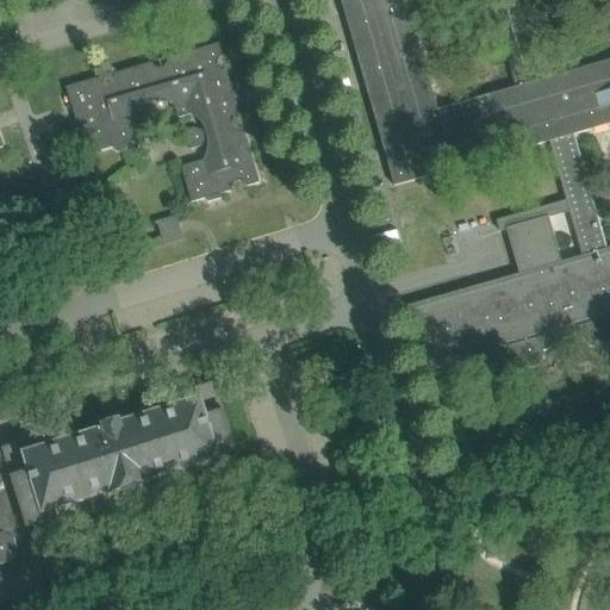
[(609,0),(341,0),(396,187),(551,142),(565,193),(590,185),(574,135),(609,124),(609,0)]
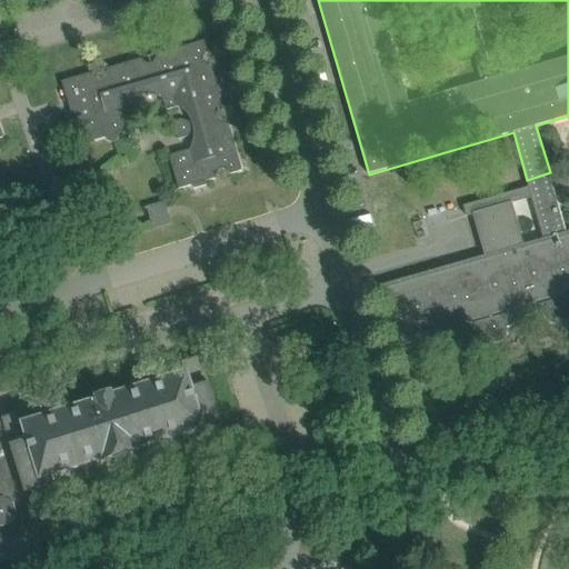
[(242,171),(228,121),(226,121),(225,120),(223,120),(222,119),(221,118),(220,117),(219,116),(219,113),(219,112),(219,110),(220,109),(221,108),(222,107),(223,106),(219,92),(225,90),(220,78),(217,79),(212,68),(211,68),(210,68),(208,67),(207,67),(206,66),(205,63),(203,62),(203,61),(203,59),(203,58),(205,56),(206,55),(207,53),(208,52),(206,41),(157,55),(157,56),(157,58),(157,59),(156,60),(155,61),(153,62),(152,62),(151,63),(150,63),(148,63),(147,62),(146,61),(145,61),(143,59),(143,58),(109,67),(109,69),(109,70),(108,71),(108,73),(107,75),(106,76),(105,76),(102,76),(101,77),(100,76),(98,76),(97,75),(96,73),(96,72),(95,71),(63,79),(70,99),(78,97),(82,112),(67,117),(71,133),(79,131),(82,143),(108,136),(108,137),(109,138),(110,139),(111,140),(112,140),(115,140),(116,140),(117,139),(118,139),(119,138),(120,137),(120,135),(120,133),(120,132),(127,130),(121,109),(115,111),(111,99),(123,91),(153,82),(167,83),(171,95),(165,97),(168,109),(180,106),(178,99),(190,96),(198,108),(201,119),(193,121),(183,119),(176,121),(180,139),(189,136),(195,129),(203,127),(207,138),(206,152),(195,156),(192,149),(171,156),(181,189),(195,185),(196,189),(208,186),(207,181),(217,178),(217,177),(217,176),(217,173),(218,172),(219,171),(220,170),(222,169),(223,169),(226,169),(227,170),(229,170),(230,171),(231,172),(231,175),(242,171)]
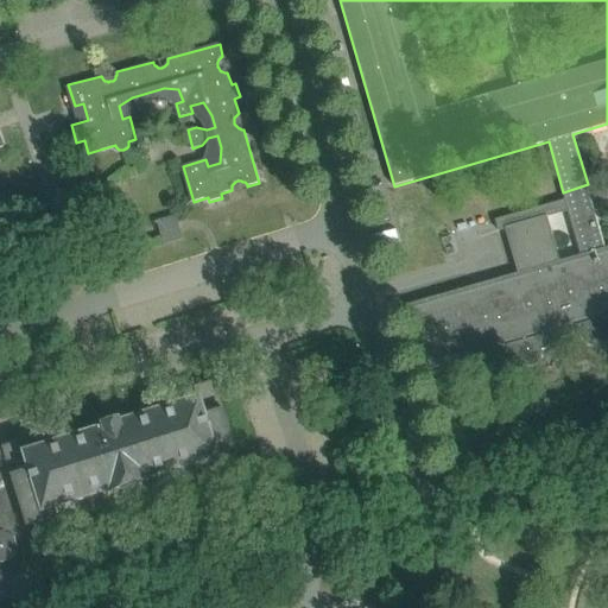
[(607,188),(590,194),(588,184),(563,192),(565,201),(495,221),(499,232),(505,230),(518,274),(407,305),(426,371),(507,347),(511,361),(517,359),(518,361),(520,365),(523,367),(525,368),(530,368),(532,368),(534,367),(537,366),(538,363),(540,361),(542,358),(543,355),(542,350),(546,349),(544,337),(575,328),(578,341),(582,340),(586,343),(588,346),(590,347),(594,348),(597,349),(602,348),(606,346),(607,342),(607,341),(607,188)]
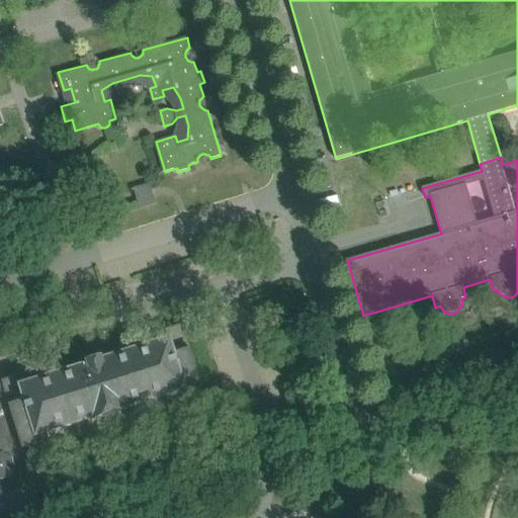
[(140,208),(156,204),(150,185),(134,189),(140,208)]
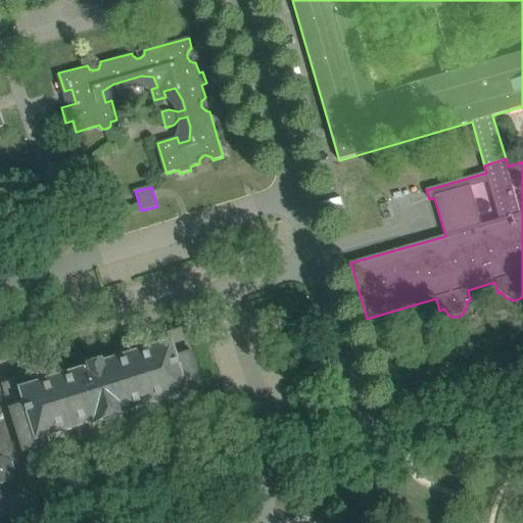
[(0,501),(21,494),(33,474),(26,452),(42,447),(39,439),(187,393),(190,400),(206,395),(186,328),(169,334),(172,342),(105,364),(104,361),(89,366),(90,368),(24,389),(20,381),(4,386),(4,387),(0,387),(0,501)]
